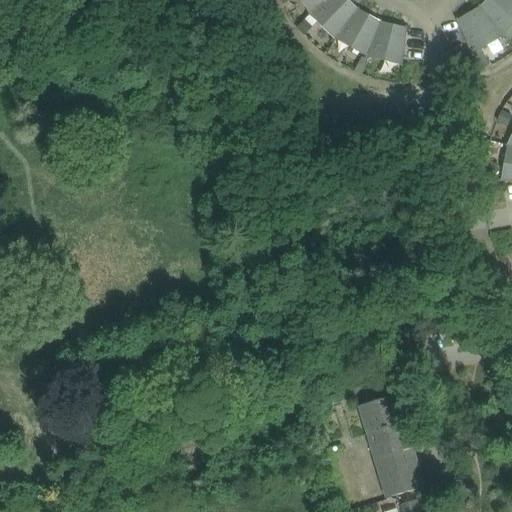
[(303,0),(311,13),(327,0),(303,0)]
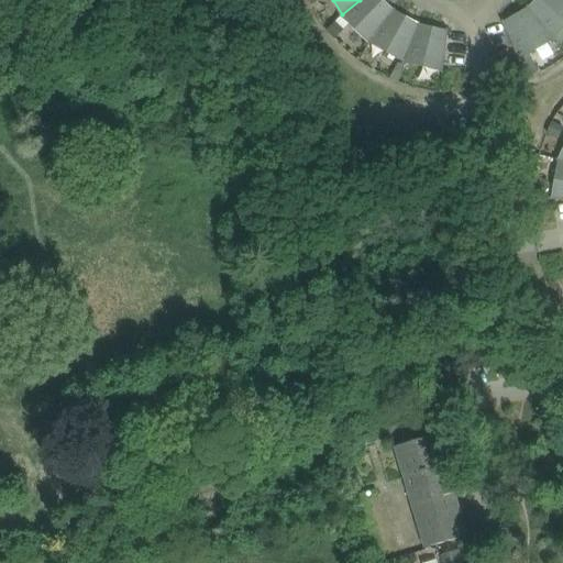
[(371,42),(392,13),(387,9),(389,6),(384,0),(384,1),(383,0),(360,0),(342,14),(351,24),(356,29),(371,42)]
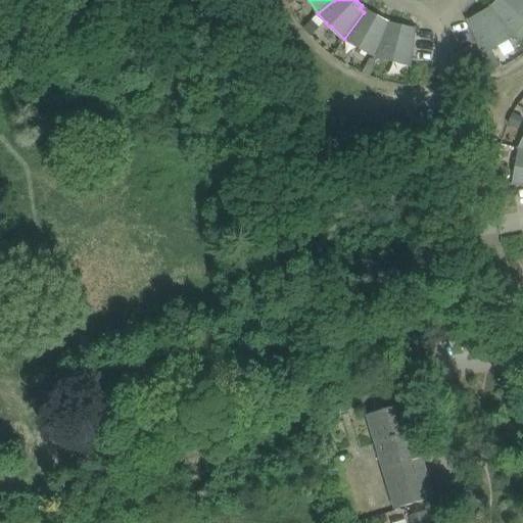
[(490,5),(489,6),(493,10),(514,37),(516,38),(515,36),(520,31),(522,28),(522,0),(498,0),(492,7),(490,5)]
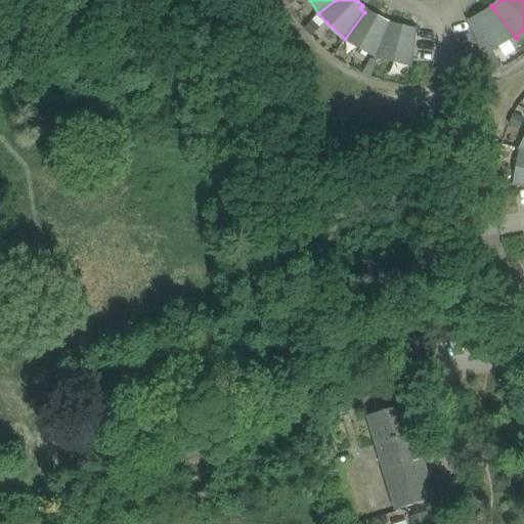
[(377,57),(389,26),(384,23),(385,19),(379,15),(379,16),(367,10),(368,8),(367,8),(364,12),(345,39),(352,44),(360,49),(361,48),(377,57)]
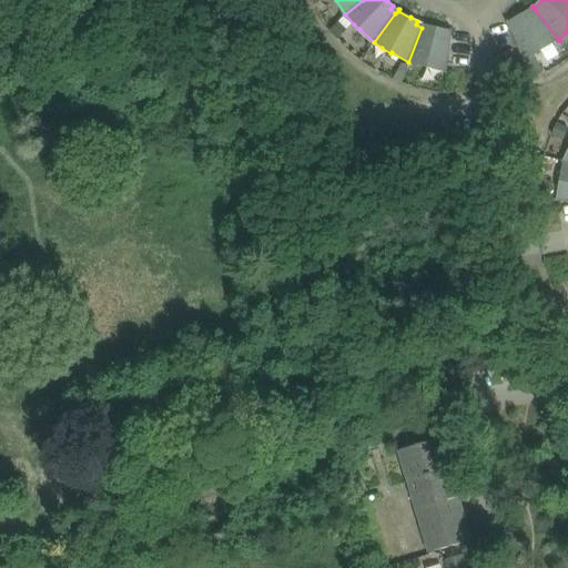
[(558,40),(536,11),(530,14),(528,11),(521,16),(509,23),(508,21),(507,21),(524,60),(535,54),(543,50),(541,49),(558,40)]
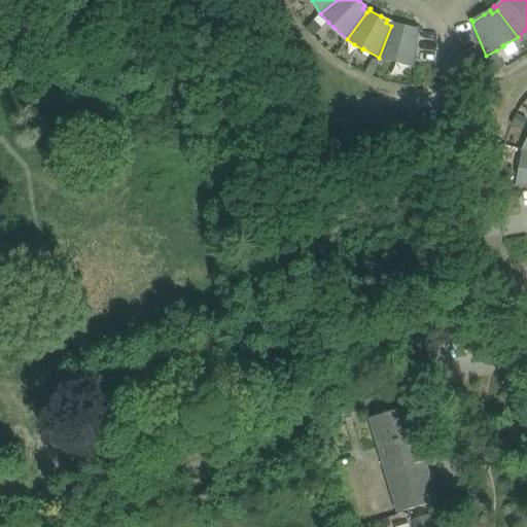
[(306,29),(314,36),(323,27),(315,20),(314,20),(306,29)]
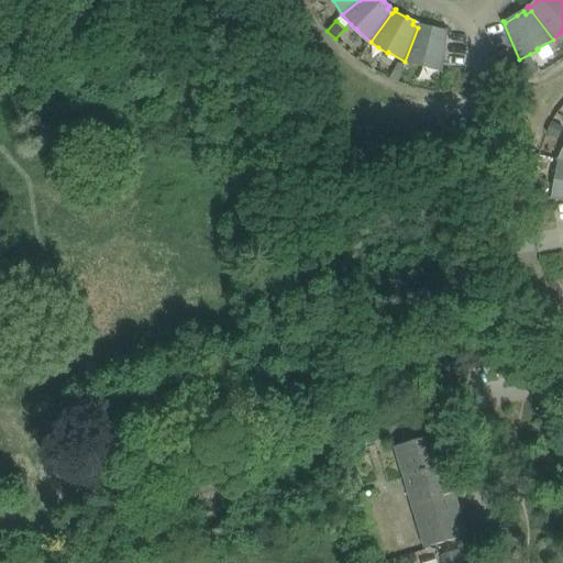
[(443,73),(444,69),(449,30),(448,29),(446,35),(440,33),(441,30),(433,28),(433,29),(420,25),(421,23),(420,22),(418,28),(405,62),(419,66),(424,67),(424,66),(442,70),(442,73),(443,73)]
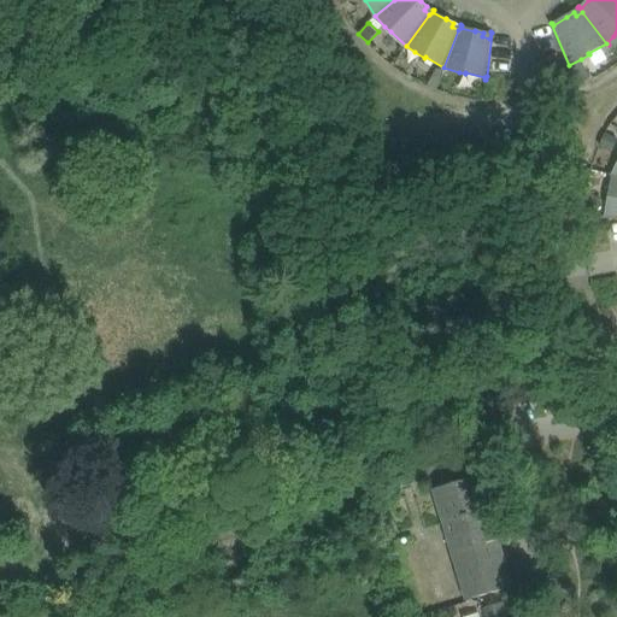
[(593,78),(583,64),(571,71),(579,86),(593,78)]
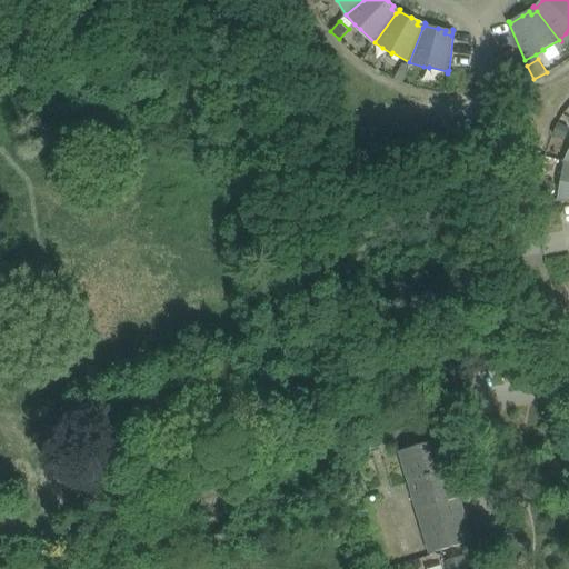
[(395,80),(401,82),(403,82),(408,65),(403,62),(395,80)]
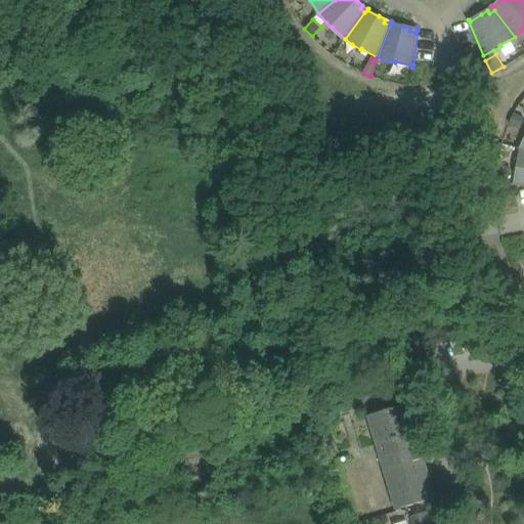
[(510,125),(520,130),(523,121),(523,117),(515,114),(510,125)]
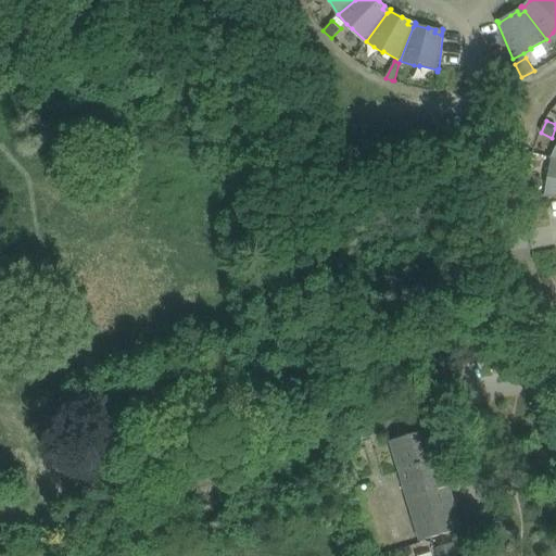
[(555,159),(553,158),(551,158),(551,159),(553,159),(552,166),(551,166),(548,177),(550,177),(546,196),(543,196),(543,197),(555,197),(555,159)]
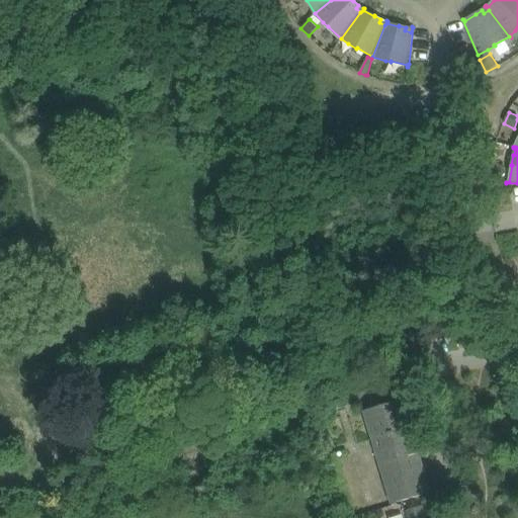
[(501,179),(505,175),(506,170),(503,165),(498,164),(493,167),(492,173),(495,177),(501,179)]
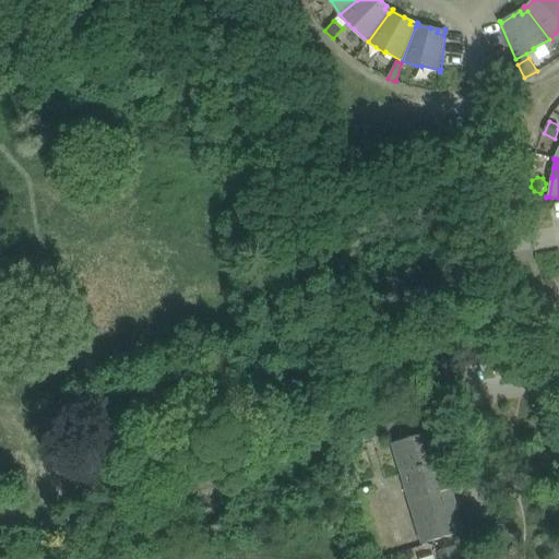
[(547,284),(551,293),(558,288),(558,287),(554,280),(547,284)]
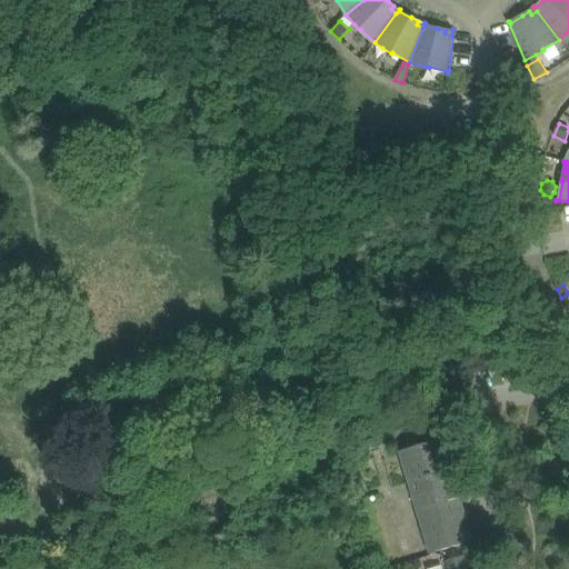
[(430,553),(473,541),(460,498),(461,497),(461,496),(460,497),(456,483),(457,483),(457,482),(456,482),(452,470),(453,470),(452,469),(451,469),(442,439),(400,451),(430,553)]
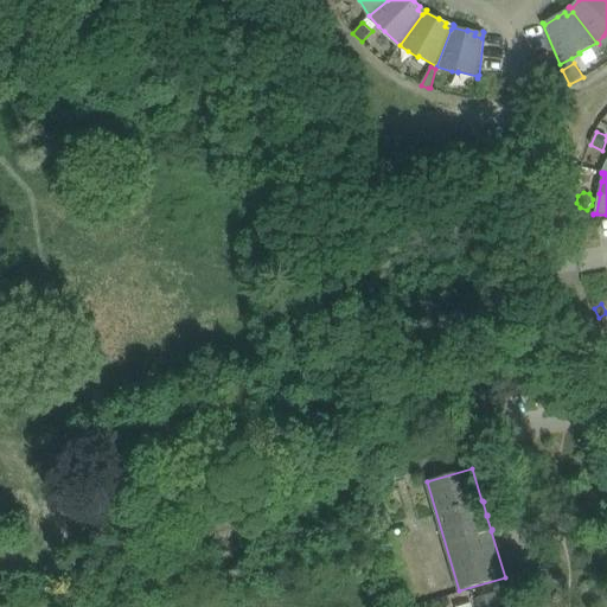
[(394,473),(381,478),(384,489),(397,485),(394,473)]
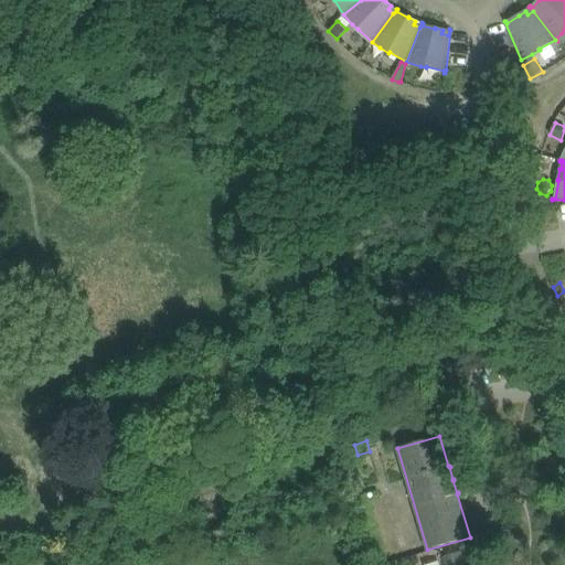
[(231,499),(225,473),(174,484),(180,510),(231,499)]
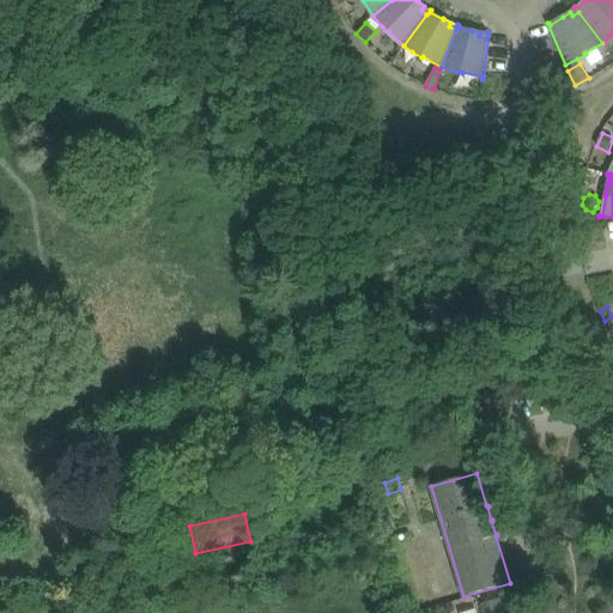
[(504,612),(501,600),(481,605),(484,612),(504,612)]
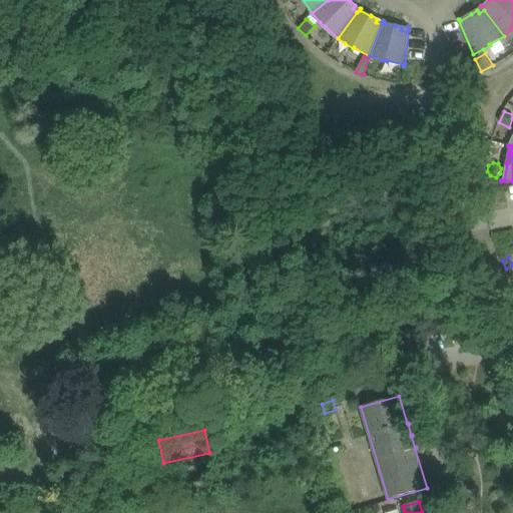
[(5,512),(49,512),(48,504),(5,512)]
